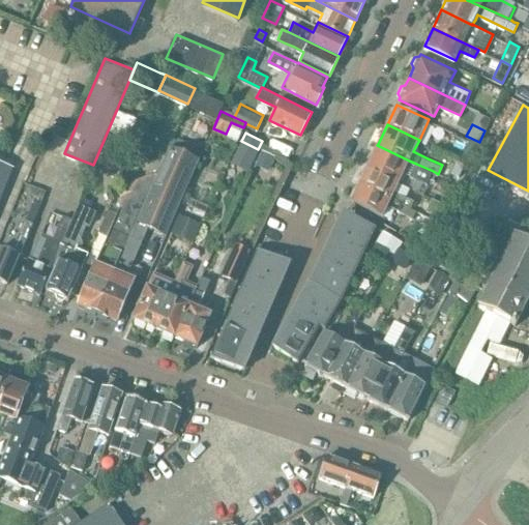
[(469,139),(462,154),(472,158),(479,143),(469,139)]
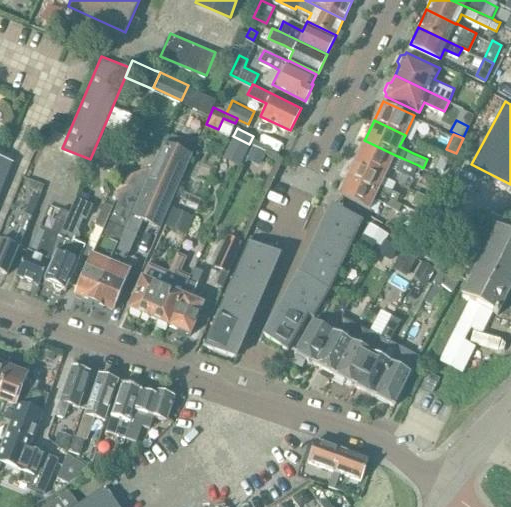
[(143,218),(160,225),(191,151),(164,140),(152,167),(126,225),(94,298),(114,307),(130,269),(123,266),(138,230),(143,218)]
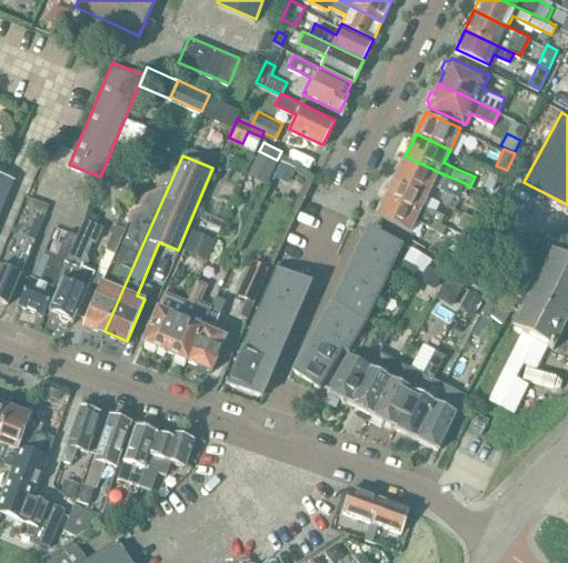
[(405,156),(396,176),(429,192),(439,172),(405,156)]
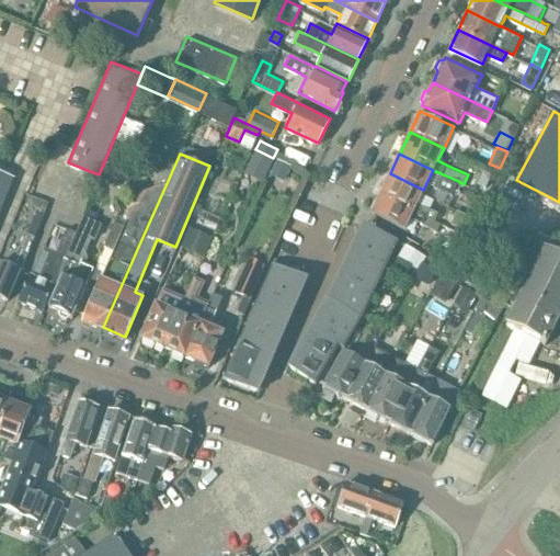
[(277,157),(271,172),(285,179),(293,163),(277,157)]
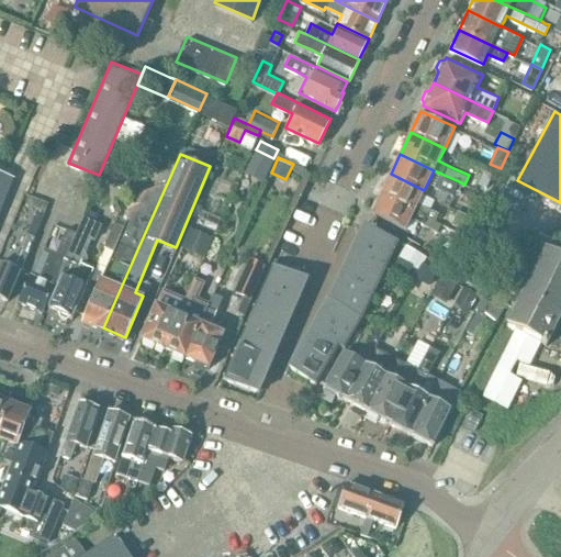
[(0,211),(14,176),(0,169),(0,211)]
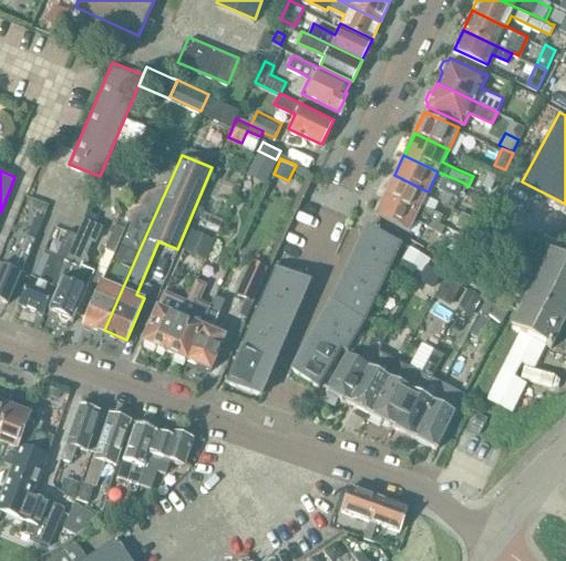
[(489,170),(483,183),(491,186),(496,174),(489,170)]
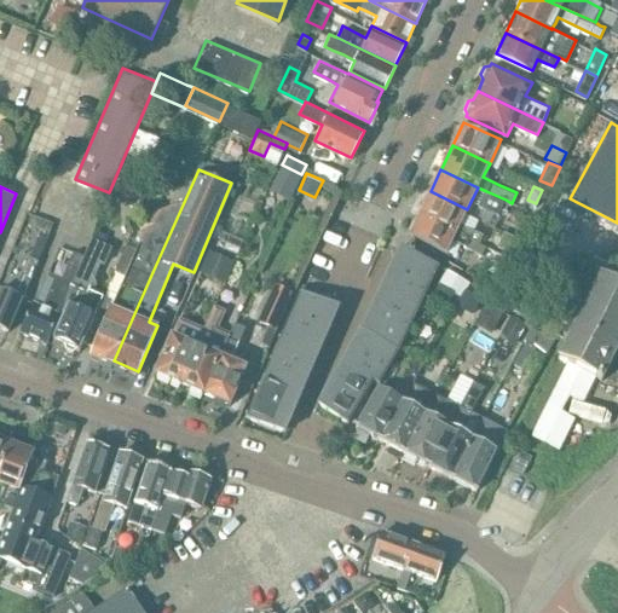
[(467,210),(467,209),(431,191),(421,212),(420,213),(487,244),(491,236),(477,230),(473,227),(461,223),(467,210)]
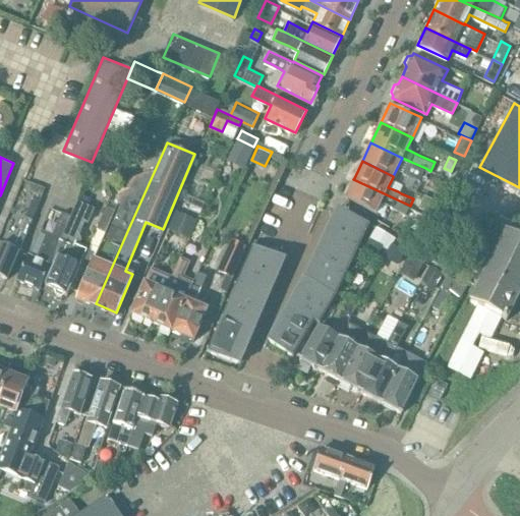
[(409,161),(404,171),(420,179),(425,168),(409,161)]
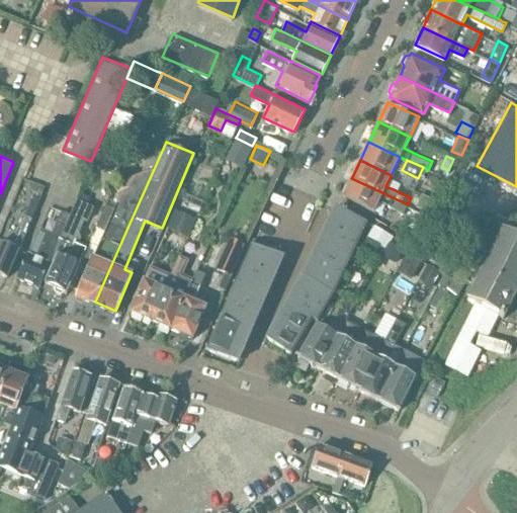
[(95,302),(127,228),(154,169),(149,168),(125,177),(128,187),(115,192),(118,200),(115,206),(105,229),(101,239),(95,255),(94,255),(89,265),(77,294),(95,302)]
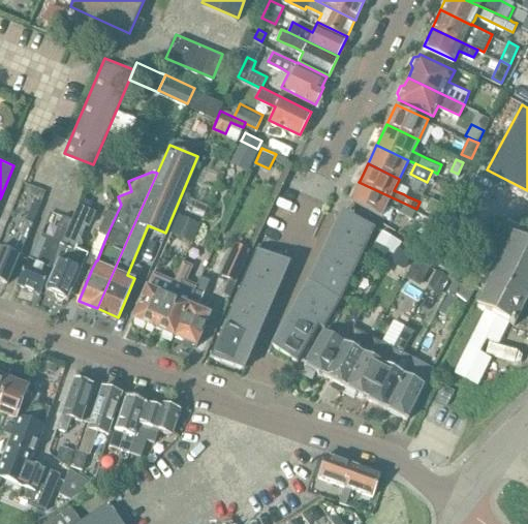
[(30,181),(27,189),(43,196),(47,188),(30,181)]
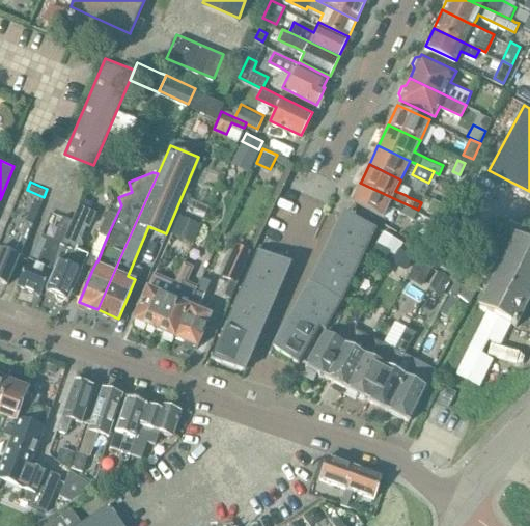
[(360,183),(352,200),(368,208),(383,215),(384,215),(389,204),(415,217),(418,210),(360,183)]
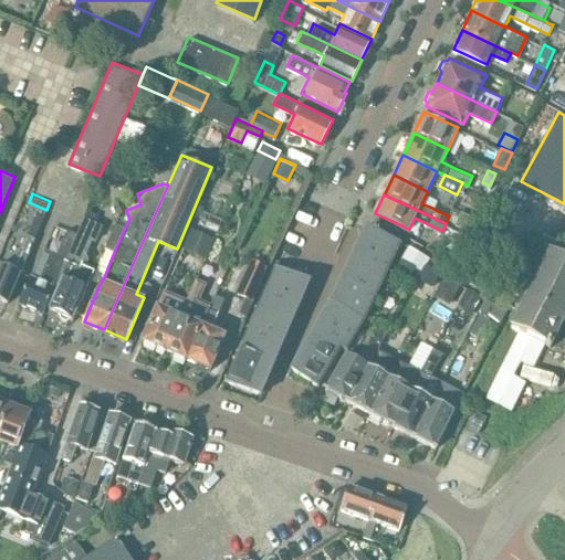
[(462,209),(456,223),(468,230),(469,230),(475,215),(462,209)]
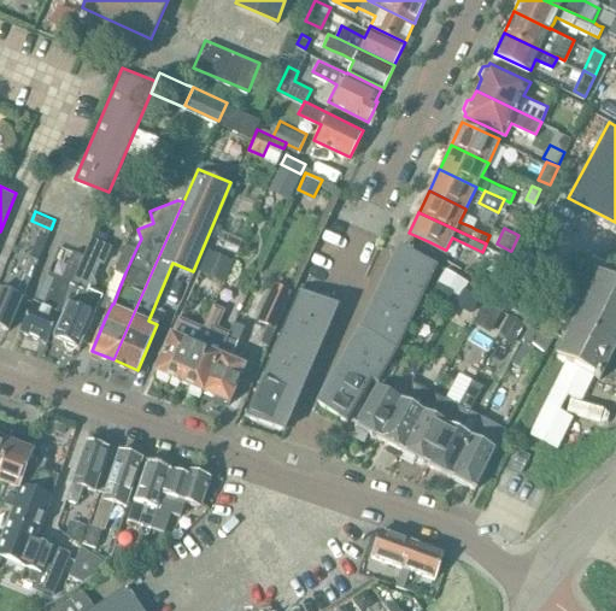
[(74,348),(77,346),(81,347),(95,312),(94,311),(101,294),(87,287),(89,283),(95,281),(93,274),(99,260),(104,258),(110,245),(92,236),(84,253),(86,253),(62,307),(65,309),(53,335),(66,341),(66,345),(74,348)]
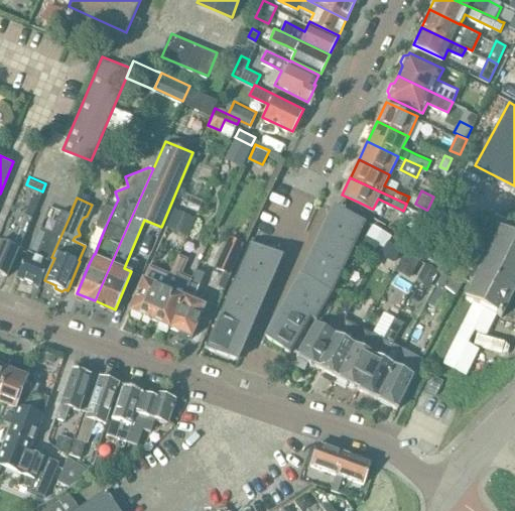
[(105,228),(115,206),(106,202),(96,224),(105,228)]
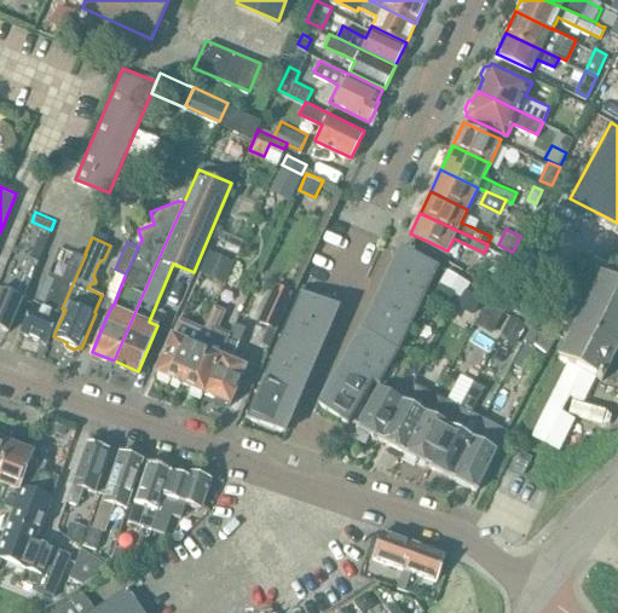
[(235,258),(209,247),(200,269),(226,279),(235,258)]
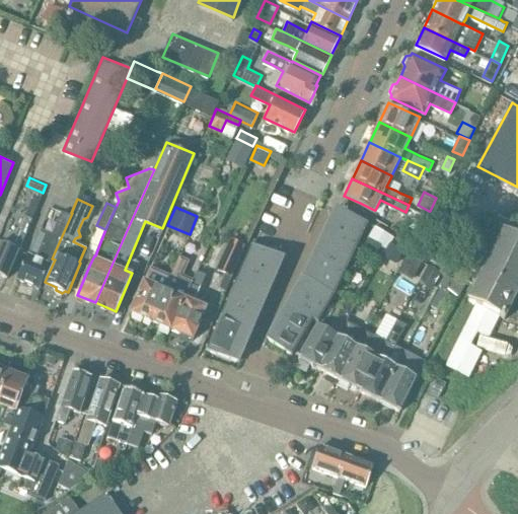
[(331,225),(323,242),(352,255),(368,221),(344,209),(340,208),(335,219),(331,225)]
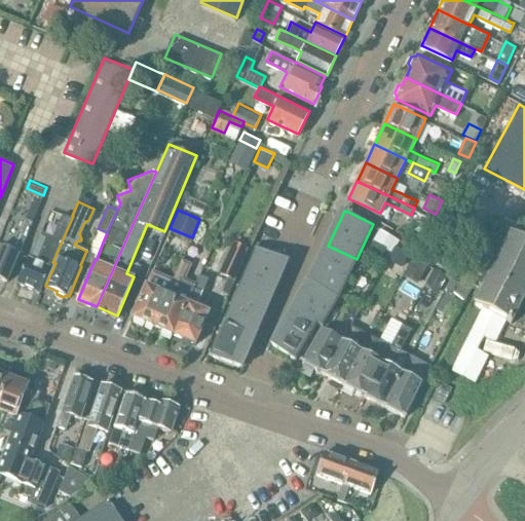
[(72,216),(64,212),(59,224),(68,227),(73,216),(72,216)]
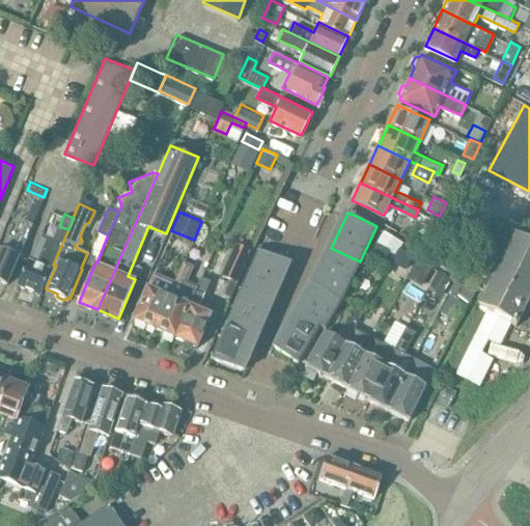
[(12,249),(1,244),(0,246),(0,277),(8,281),(34,221),(25,218),(12,249)]
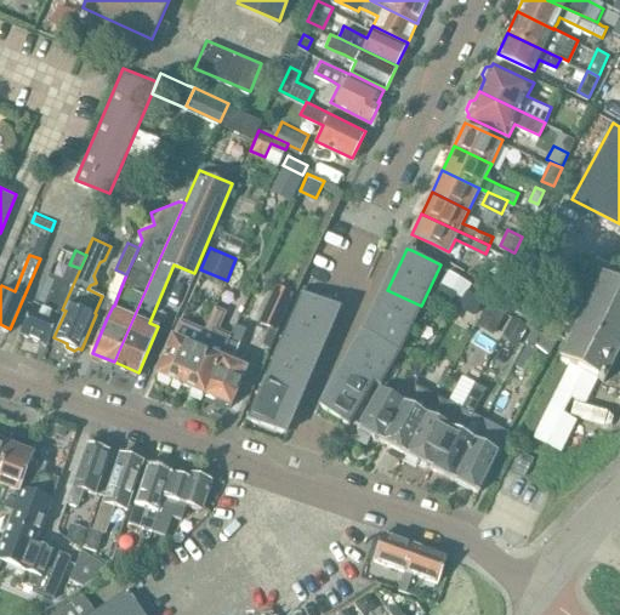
[(448,269),(442,280),(464,294),(467,288),(471,280),(449,267),(448,269)]
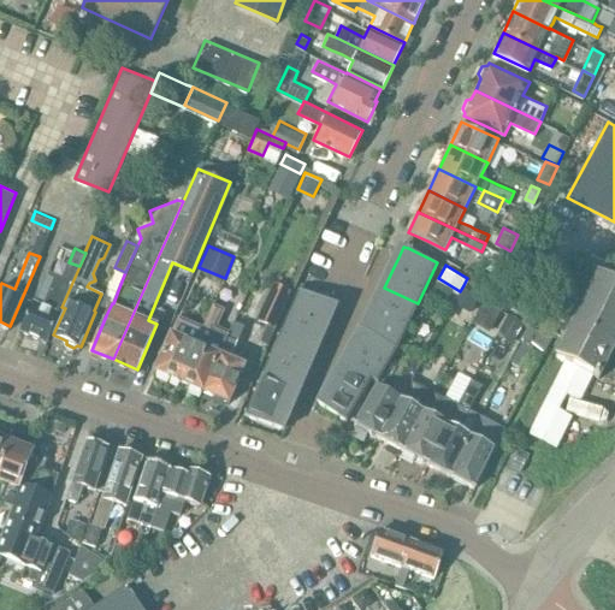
[(61,307),(72,282),(48,271),(36,300),(34,298),(21,329),(34,335),(48,339),(60,309),(61,307)]
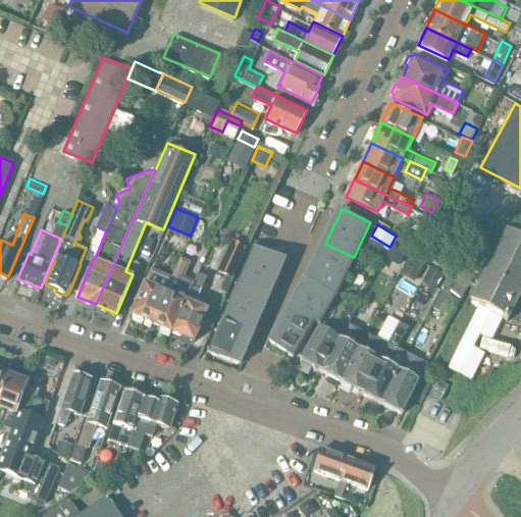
[(508,319),(520,292),(520,238),(506,230),(498,246),(493,244),(490,251),(485,249),(473,273),(478,275),(474,282),(478,285),(470,301),(479,305),(501,316),(502,316),(508,319)]
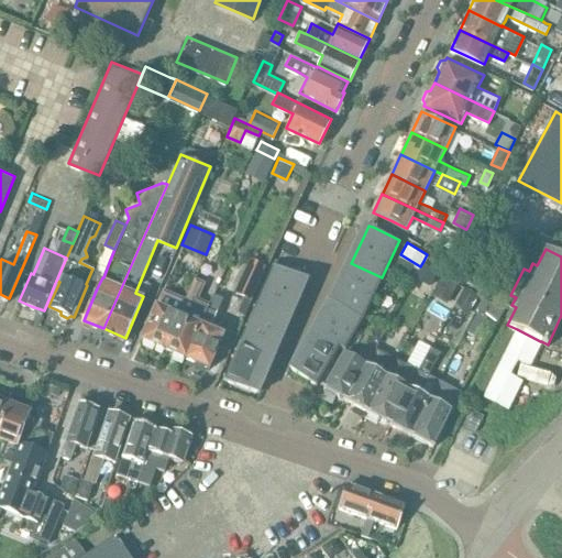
[(250,256),(235,291),(251,297),(266,264),(250,256)]
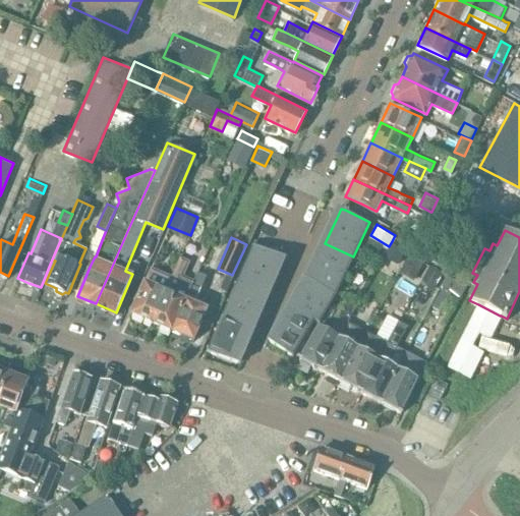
[(393,241),(385,255),(398,263),(406,248),(393,241)]
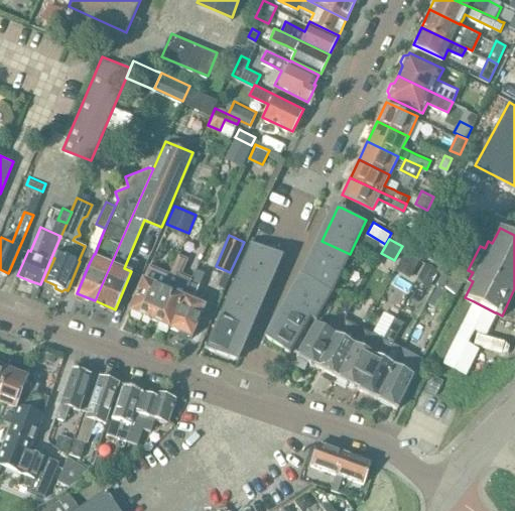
[(276,251),(251,240),(236,275),(264,288),(271,270),(274,264),(279,253),(276,251)]
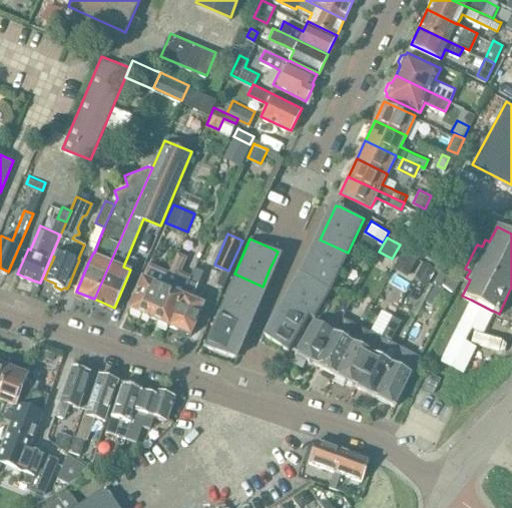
[(309,263),(304,274),(307,276),(331,289),(348,252),(320,239),(312,257),(309,263)]
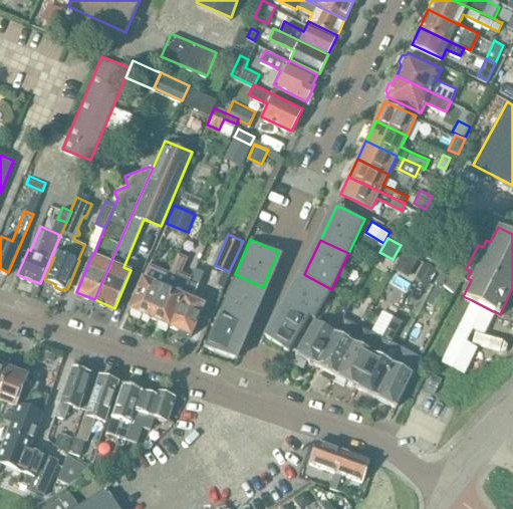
[(178,251),(170,270),(171,271),(151,316),(161,320),(169,324),(171,325),(184,293),(190,279),(192,274),(182,270),(189,255),(178,251)]
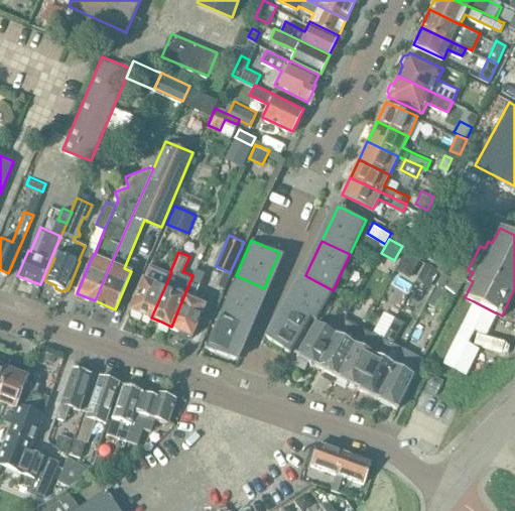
[(398,267),(411,274),(418,260),(404,254),(398,267)]
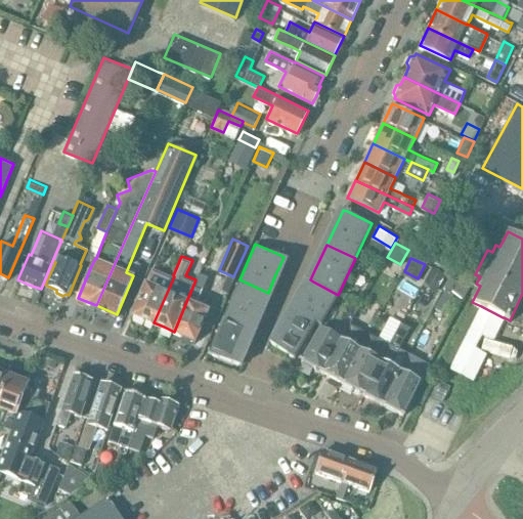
[(439,286),(446,272),(433,264),(426,277),(439,286)]
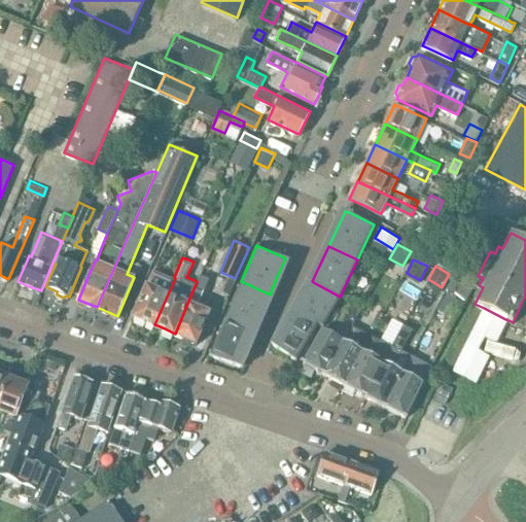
[(153,269),(147,283),(134,316),(154,324),(175,278),(174,277),(153,269)]
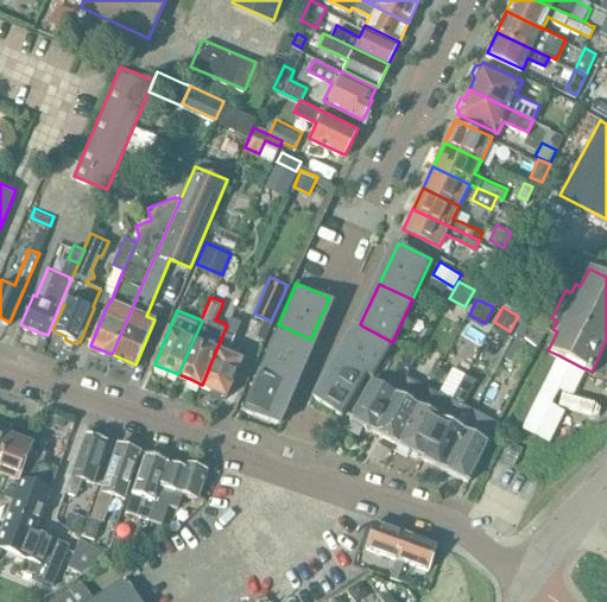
[(226,394),(242,356),(228,352),(242,319),(232,315),(227,324),(225,330),(217,347),(202,385),(226,394)]
